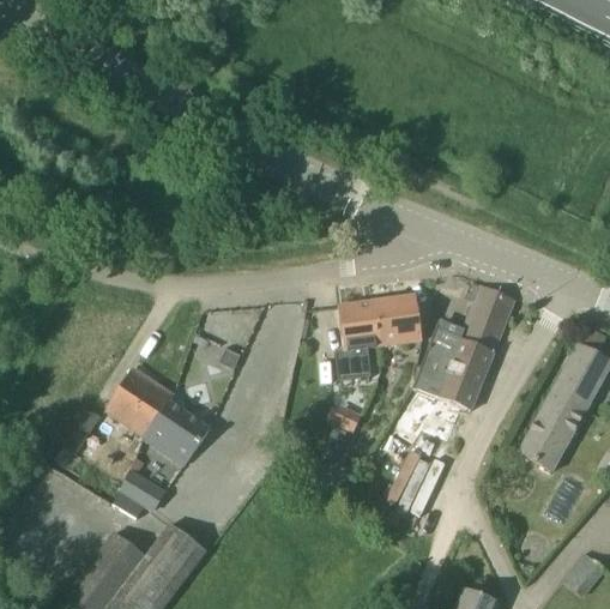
[(473,409),(517,299),(482,284),(463,337),(439,329),(416,387),(473,409)]
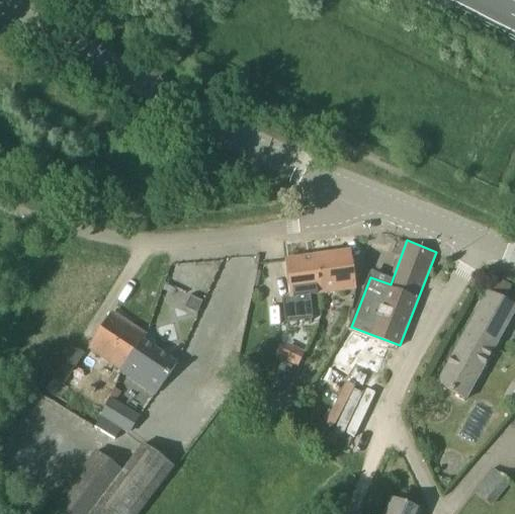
[(317,253),(322,292),(358,286),(353,248),(317,253)]
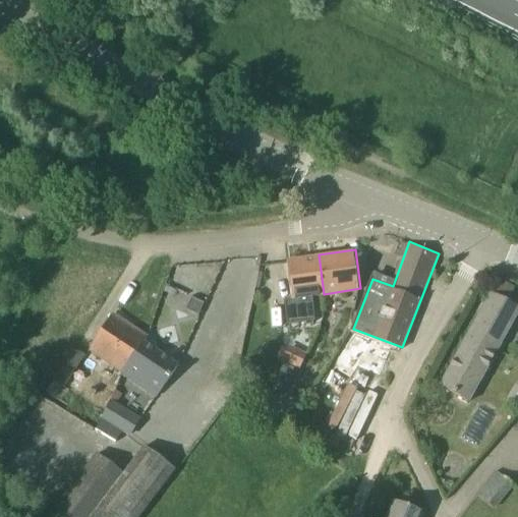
[(317,295),(324,294),(319,254),(289,259),(294,296),(290,297),(293,320),(320,316),(317,295)]
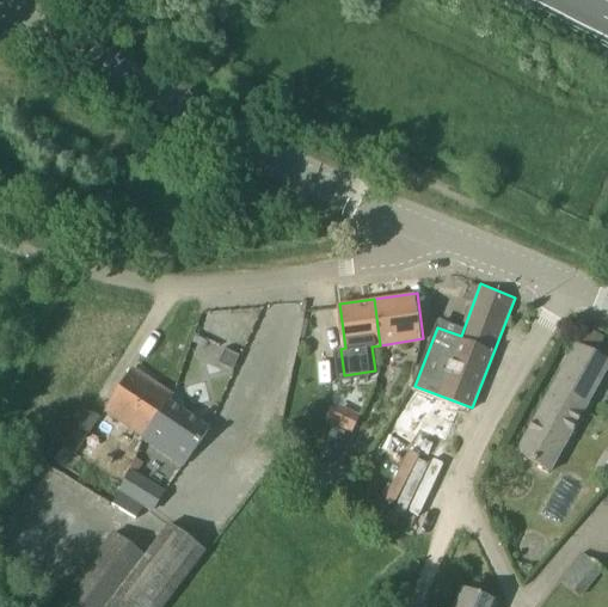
[(589,325),(521,453),(553,471),(607,368),(607,356),(599,351),(607,335),(589,325)]
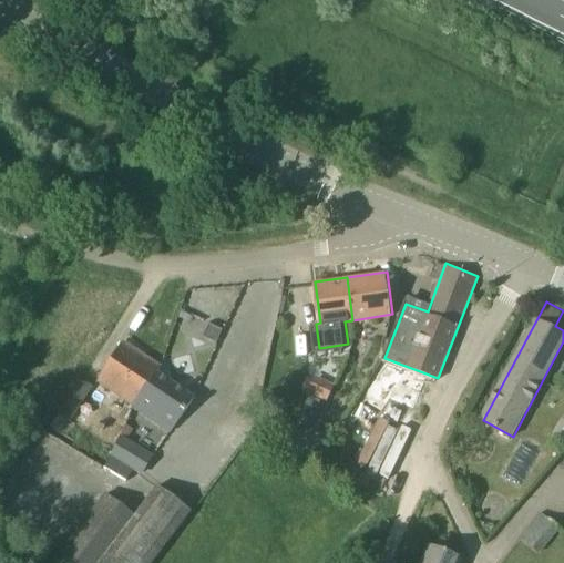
[(139,403),(160,371),(163,366),(124,340),(100,378),(137,402),(136,405),(137,405),(139,403)]
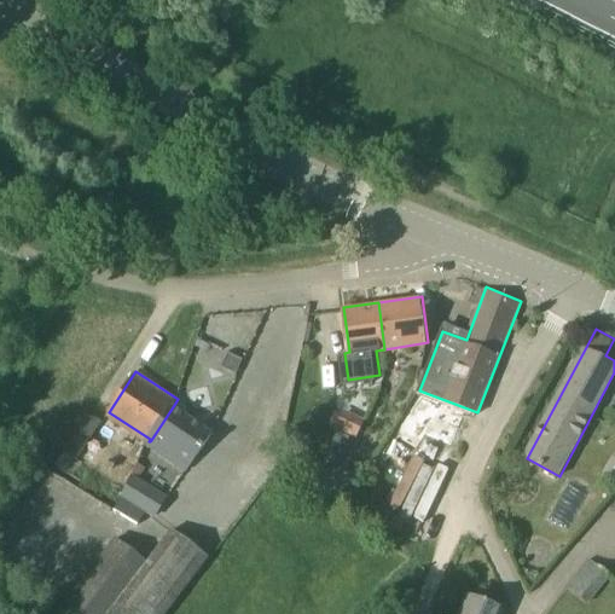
[(359,435),(375,403),(363,397),(354,416),(346,411),(338,426),(359,435)]
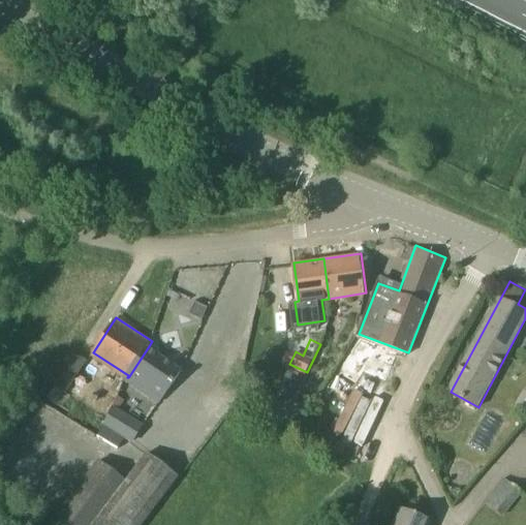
[(129,376),(128,377),(147,391),(162,400),(183,370),(149,346),(129,376)]
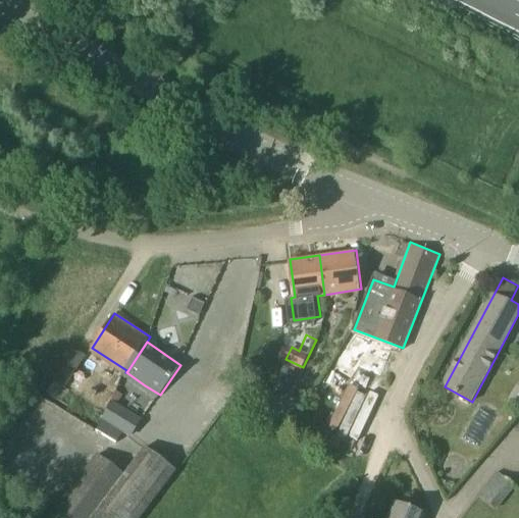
[(75,346),(56,378),(68,385),(88,353),(75,346)]
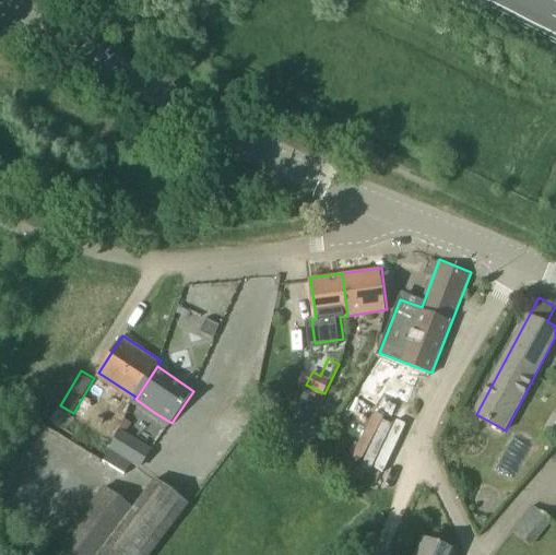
[(314,404),(319,393),(306,388),(300,399),(314,404)]
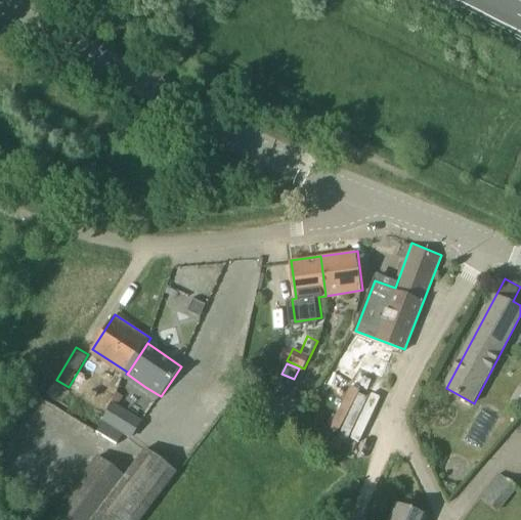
[(349,382),(332,420),(343,425),(341,430),(359,438),(379,395),(349,382)]
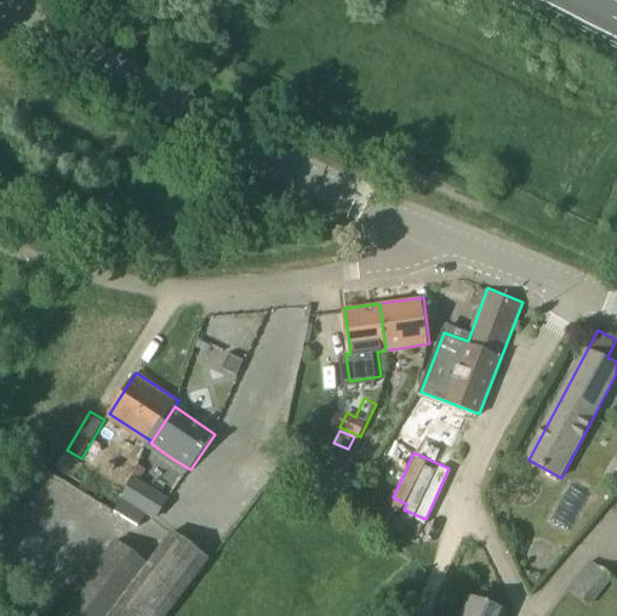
[(167,497),(153,488),(135,477),(115,509),(141,524),(148,512),(155,515),(167,497)]
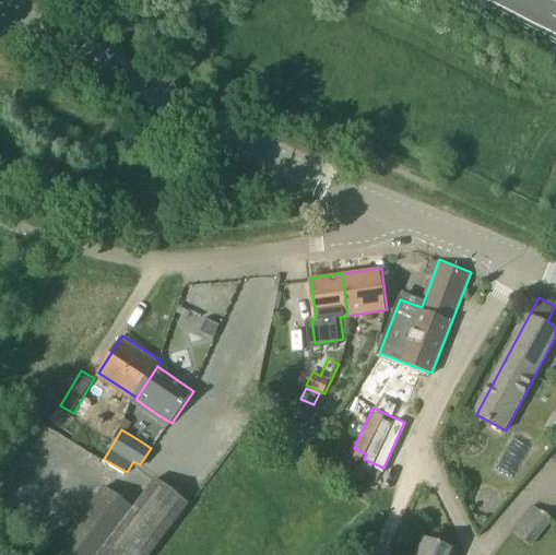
[(134,507),(106,486),(56,552),(60,554),(149,554),(190,502),(157,476),(134,507)]
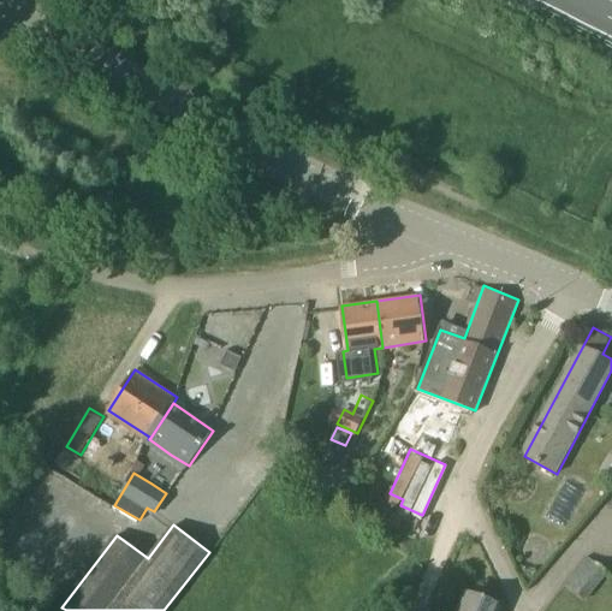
[(589,553),(568,582),(587,597),(608,569),(589,553)]
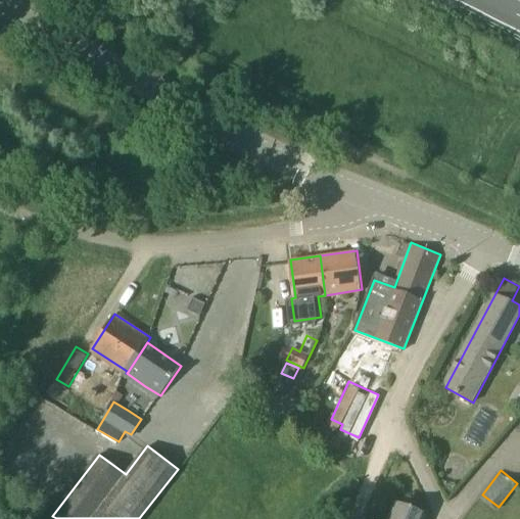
[(425,518),(428,513),(396,501),(389,518),(425,518)]
